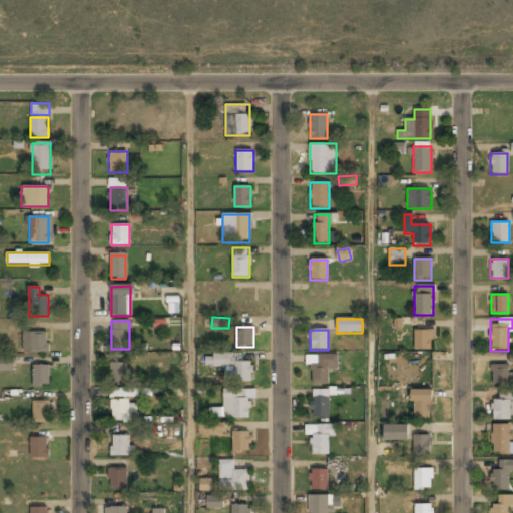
[(433,330),(414,330),(414,350),(433,350),(433,330)]
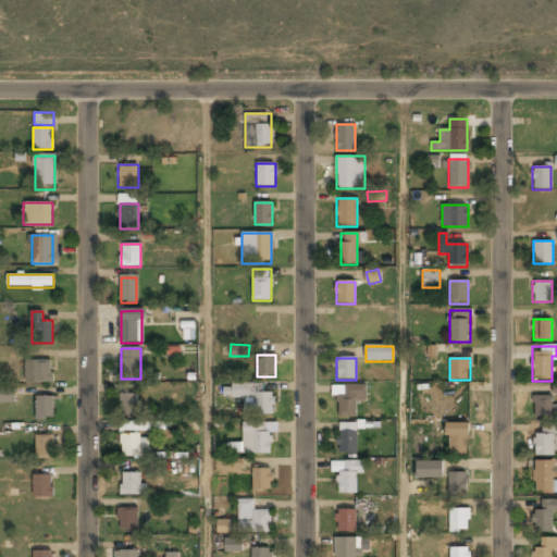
[(25,381),(52,381),(52,360),(25,360),(25,381)]
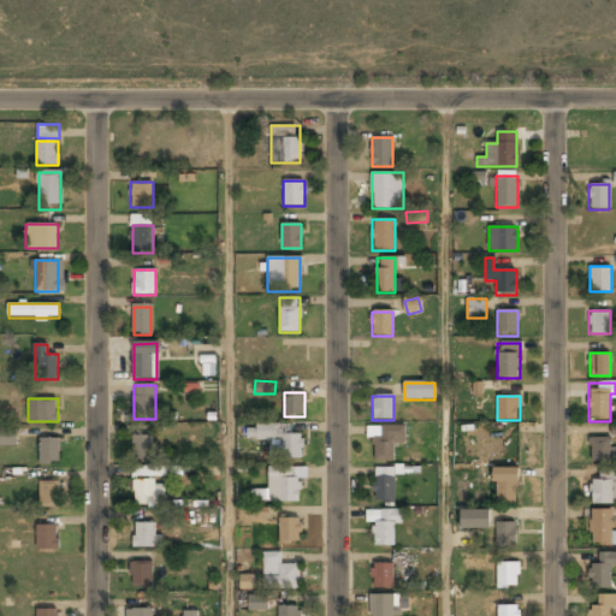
[(303,434),(289,434),(289,426),(254,425),(254,439),(272,440),(272,457),(302,458),(303,434)]
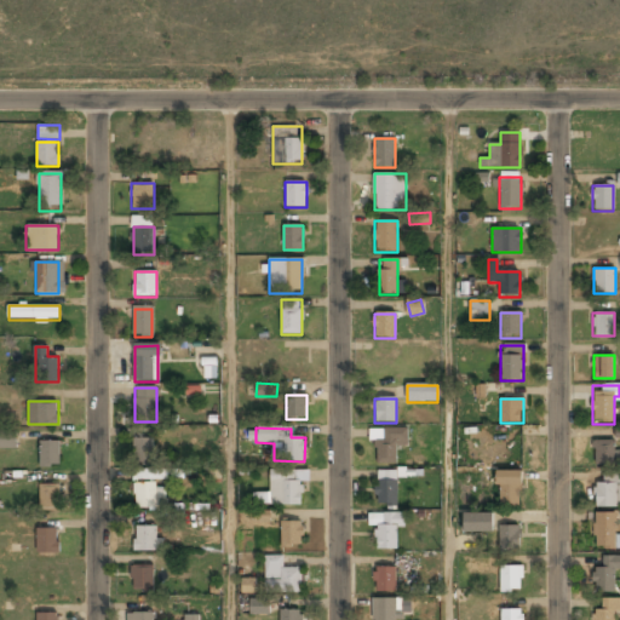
[(396,464),(396,448),(407,448),(407,430),(374,430),(374,464),(396,464)]
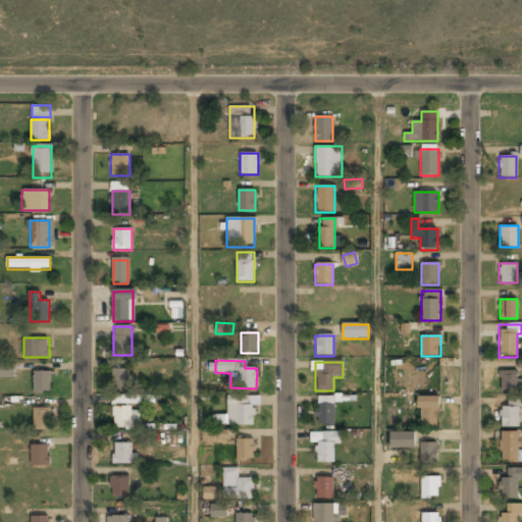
[(0,366),(0,377),(12,377),(12,366),(0,366)]
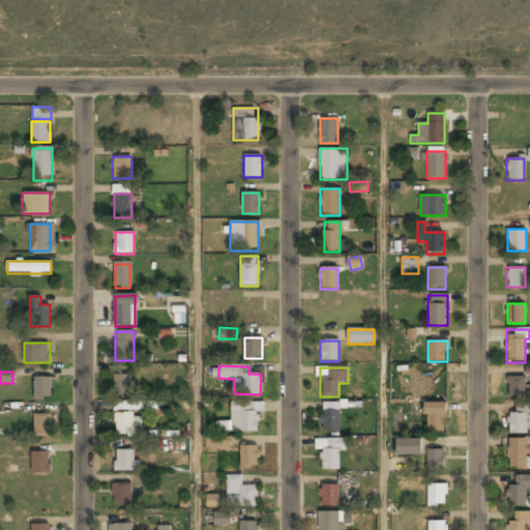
[(114,375),(114,394),(131,394),(131,375),(114,375)]
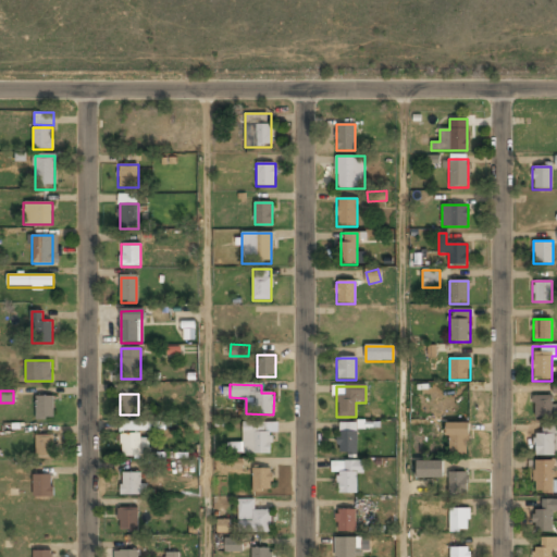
[(36,420),(53,420),(53,395),(36,395),(36,420)]
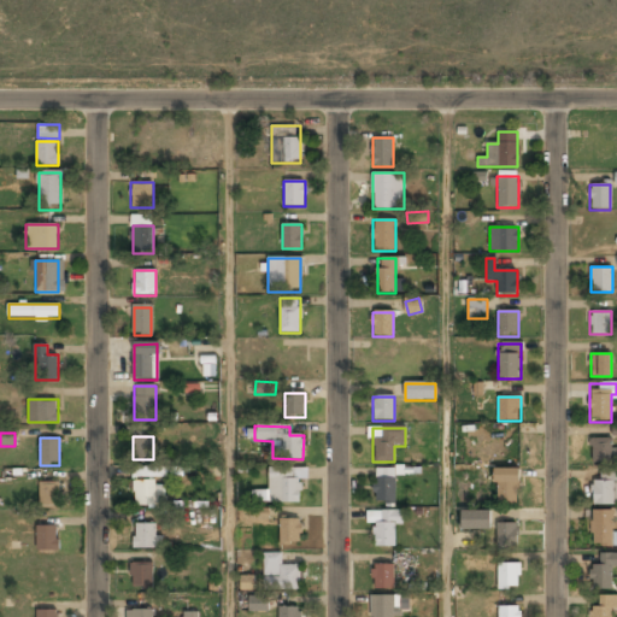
[(591,463),(611,463),(611,440),(591,440),(591,463)]
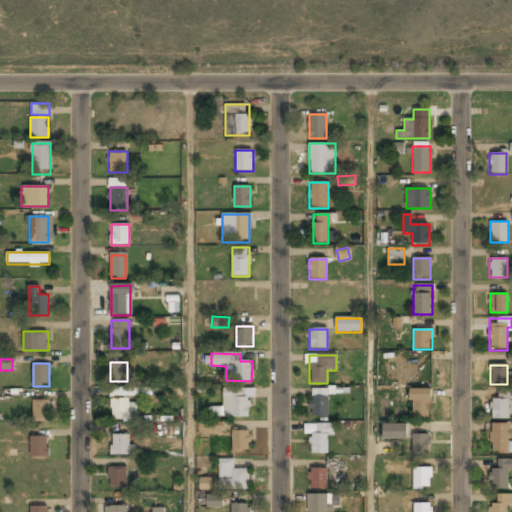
[(111,396),(139,396),(139,388),(111,388),(111,396)]
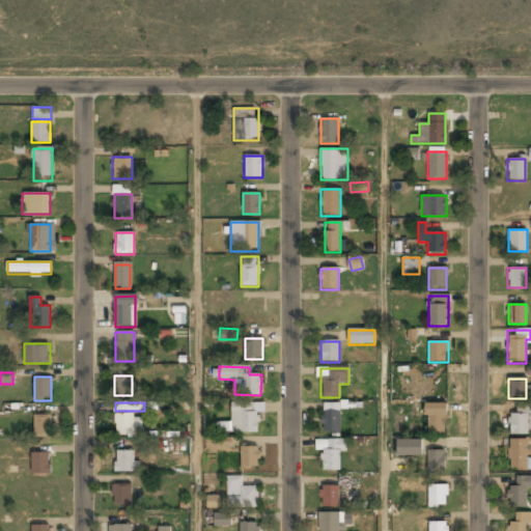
[(446,434),(446,403),(426,402),(426,434),(446,434)]
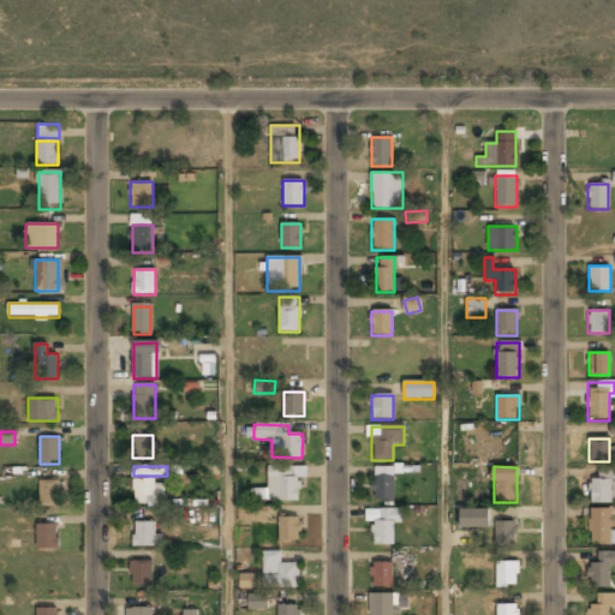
[(255,490),(255,501),(302,501),(302,467),(268,467),(268,490),(255,490)]
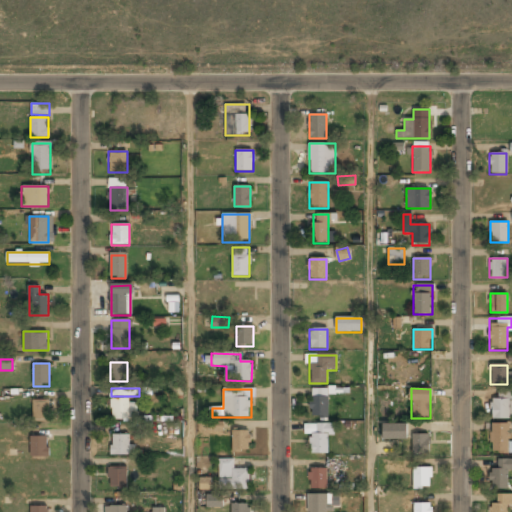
[(491,418),(511,418),(511,391),(500,391),(500,399),(491,399),(491,418)]
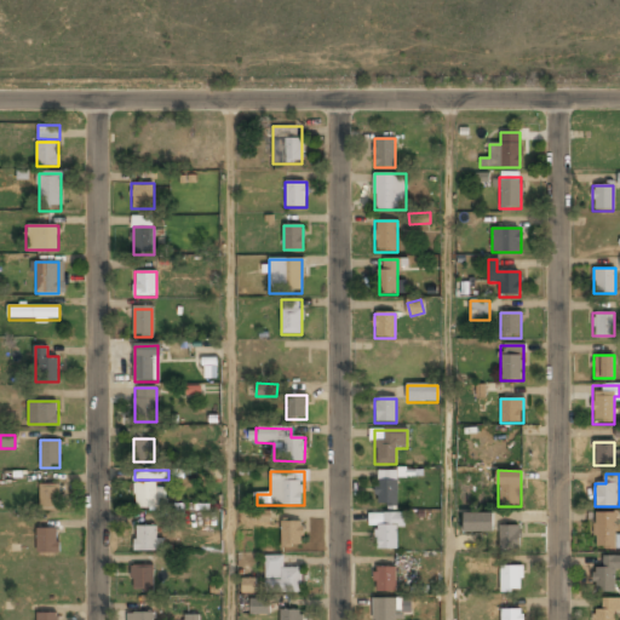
[(377,506),(397,506),(397,480),(377,480),(377,506)]
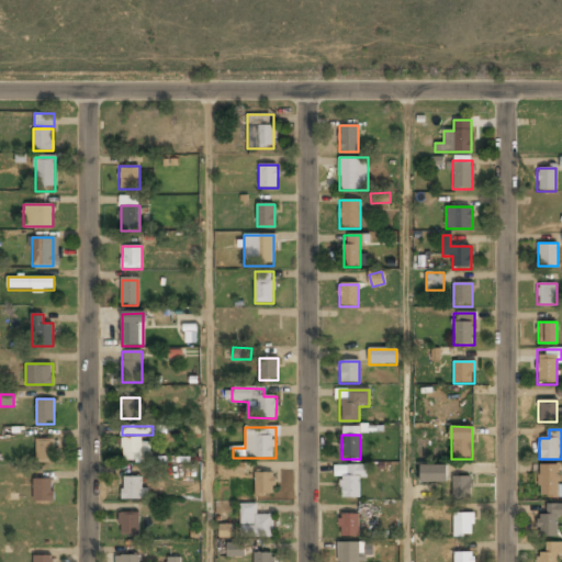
[(37,461),(53,461),(53,438),(37,438),(37,461)]
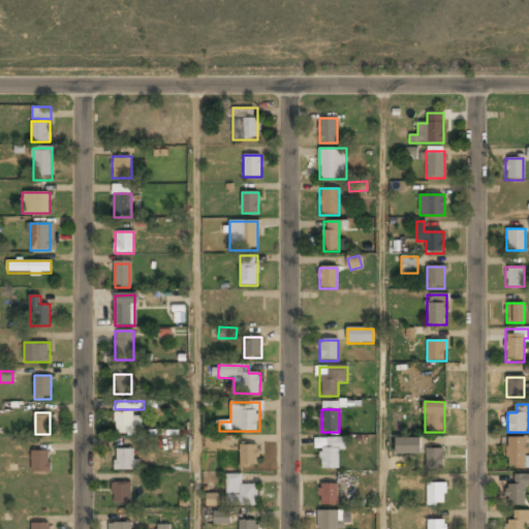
[(115,412),(115,434),(135,434),(135,412),(115,412)]
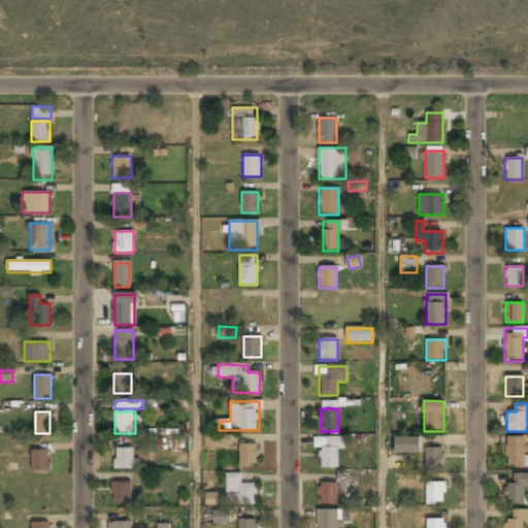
[(230,435),(217,434),(217,444),(230,444),(230,435)]
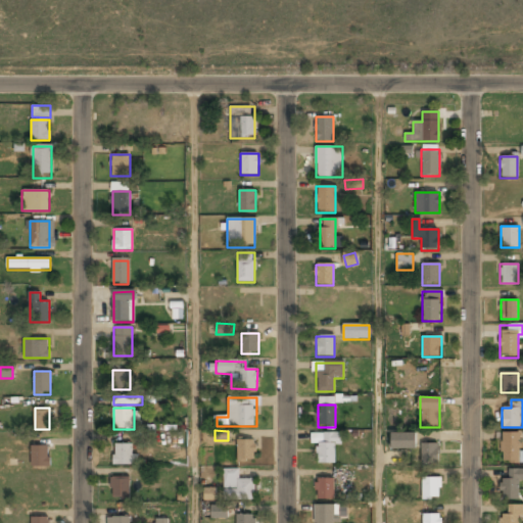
[(519,432),(501,432),(501,464),(519,464),(519,432)]
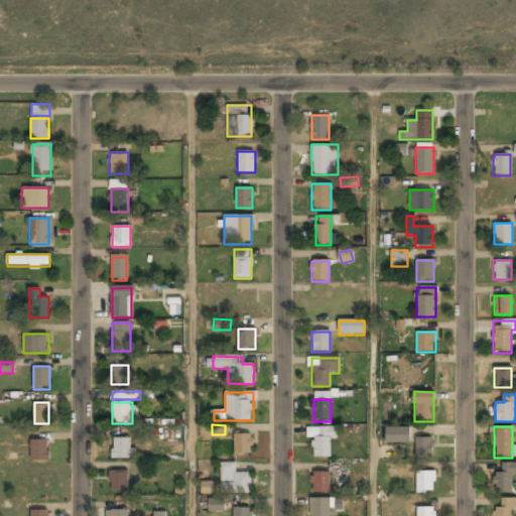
[(336,440),(336,427),(307,427),(307,437),(313,437),(313,458),(332,458),(331,440),(336,440)]
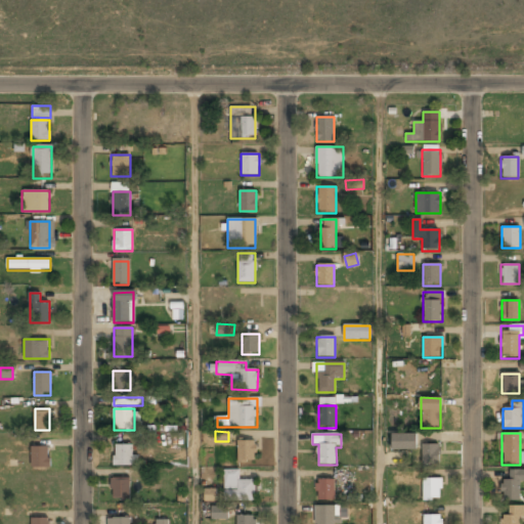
[(416,434),(392,434),(392,450),(416,450),(416,434)]
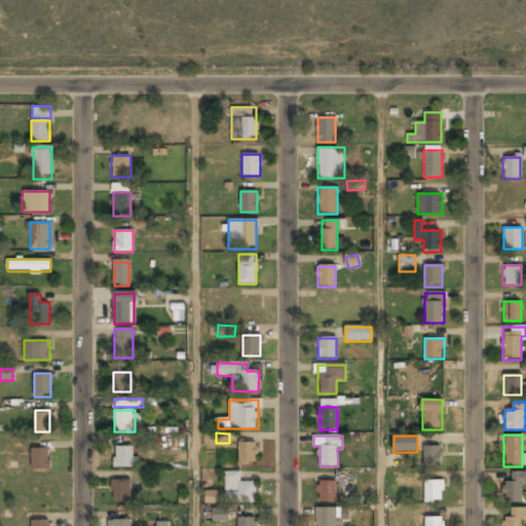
[(238,464),(256,464),(256,443),(238,443),(238,464)]
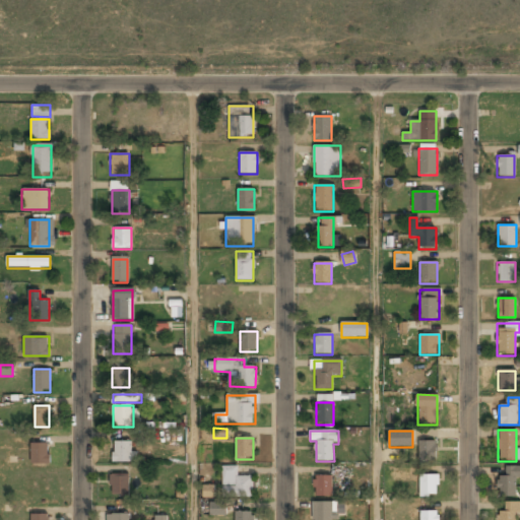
[(112,463),(134,463),(134,442),(112,442),(112,463)]
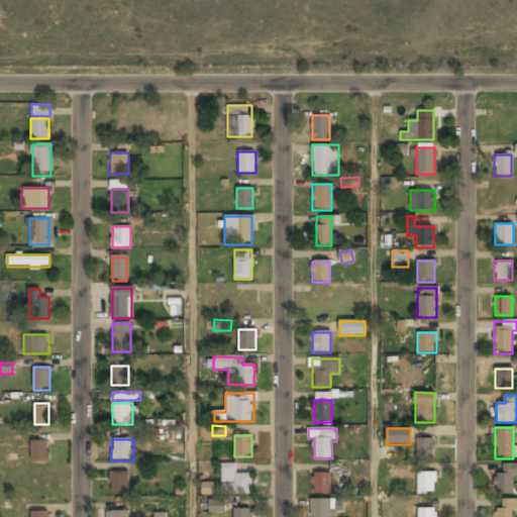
[(433,439),(416,439),(416,458),(433,458),(433,439)]
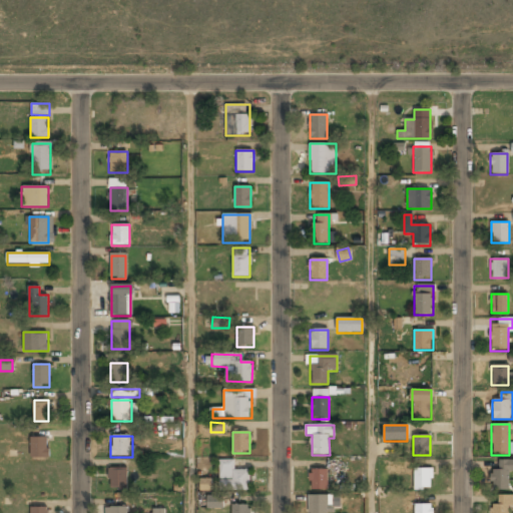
[(31,438),(31,458),(48,458),(48,438),(31,438)]
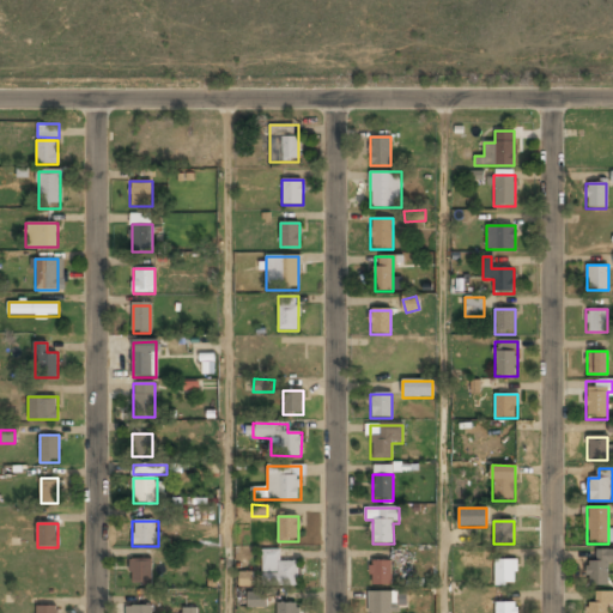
[(612,564),(612,551),(598,551),(598,563),(587,563),(587,587),(608,587),(608,564),(612,564)]
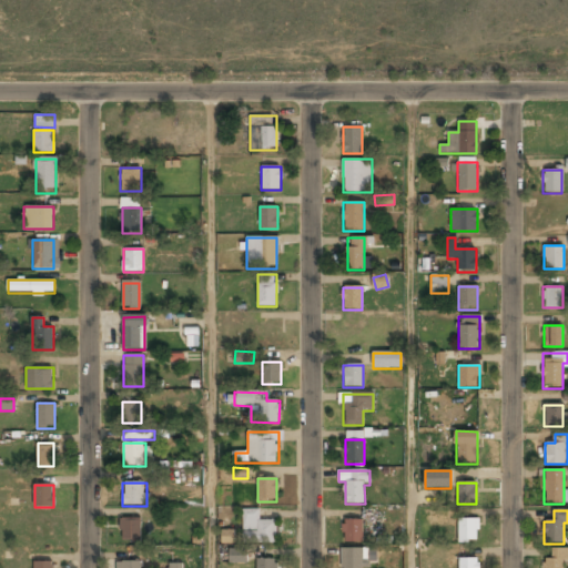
[(276,541),(276,521),(256,521),(256,513),(245,513),(245,541),(276,541)]
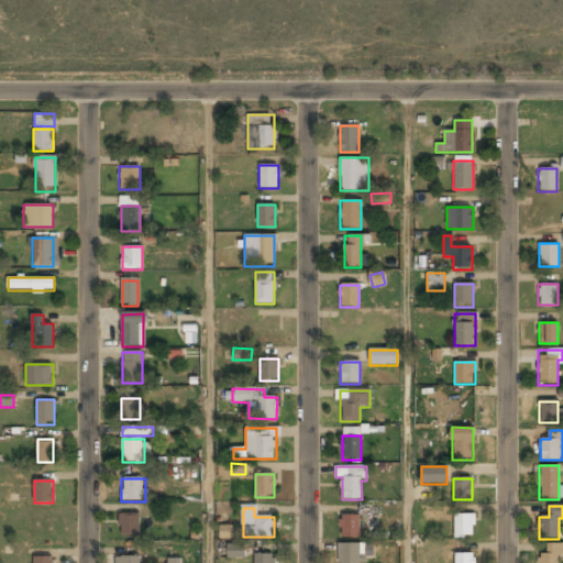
[(139,537),(139,514),(119,514),(119,537),(139,537)]
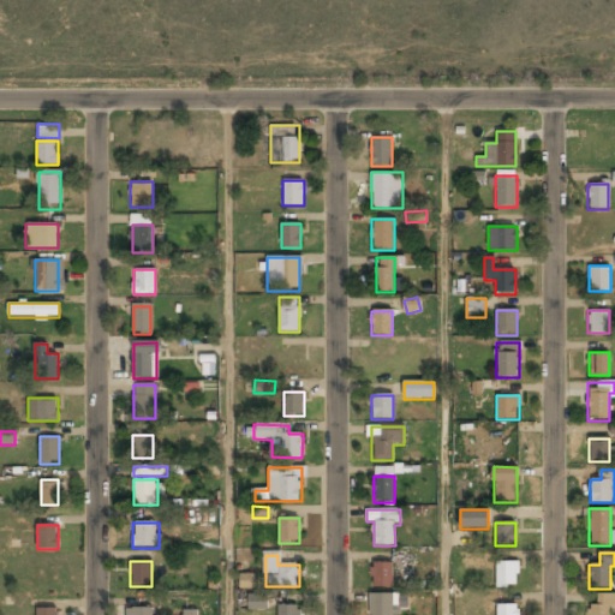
[(496,562),(496,587),(517,587),(517,562),(496,562)]
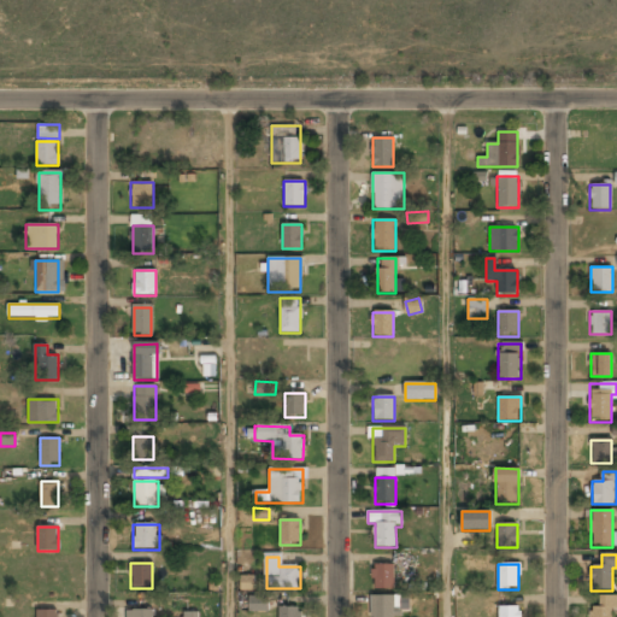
[(371,591),(394,591),(394,565),(371,565),(371,591)]
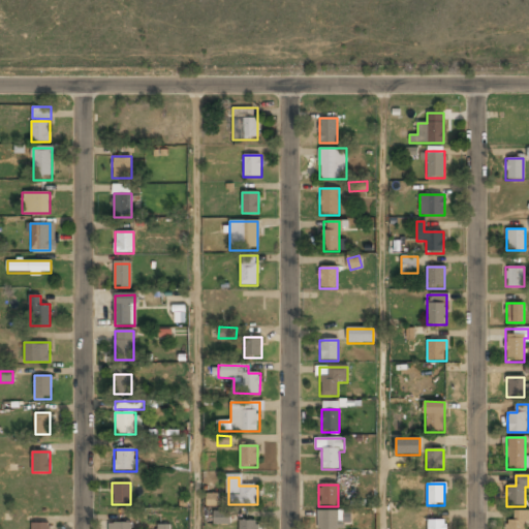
[(505,521),(505,528),(528,528),(528,511),(515,511),(515,521),(505,521)]
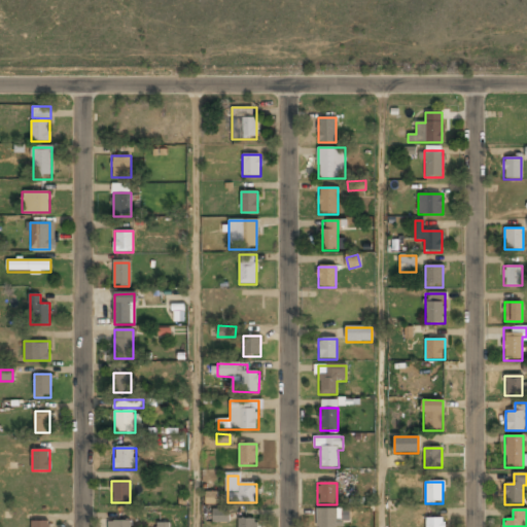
[(317,511),(317,526),(338,526),(338,511),(317,511)]
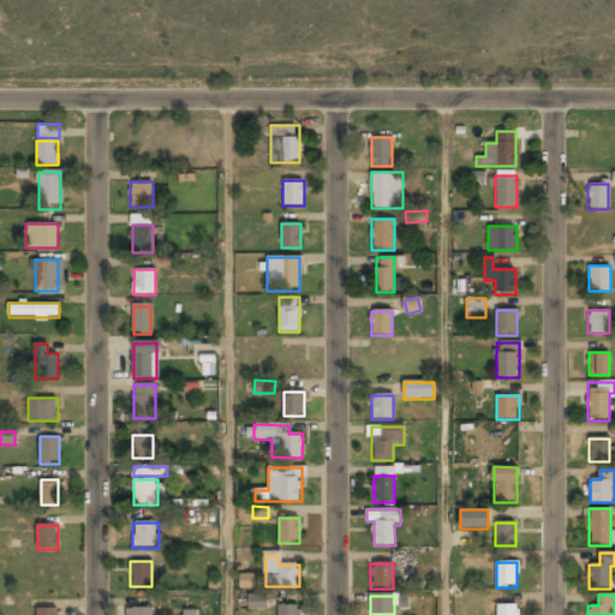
[(256,608),(258,598),(252,597),(249,607),(256,608)]
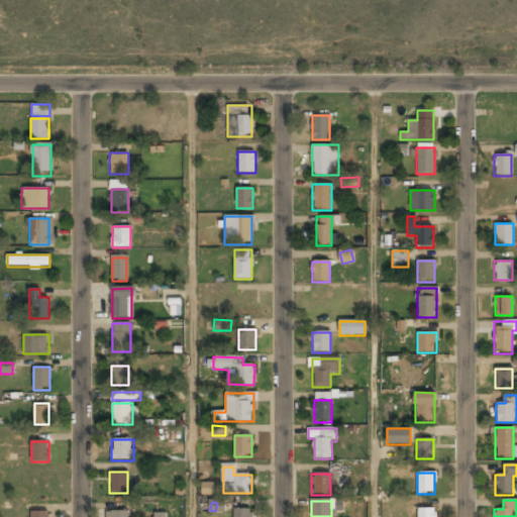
[(435,516),(435,507),(417,507),(417,516),(435,516)]
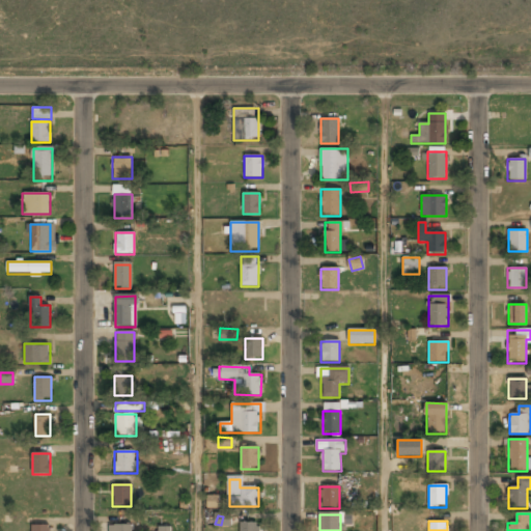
[(239,530),(257,530),(257,522),(240,522),(239,530)]
